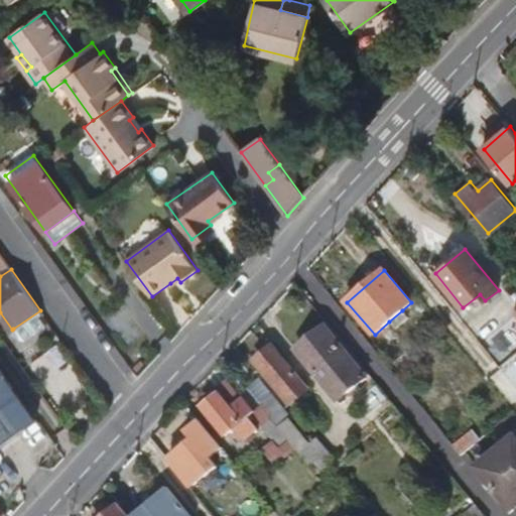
[(174,287),(180,282),(177,278),(170,283),(174,287)]
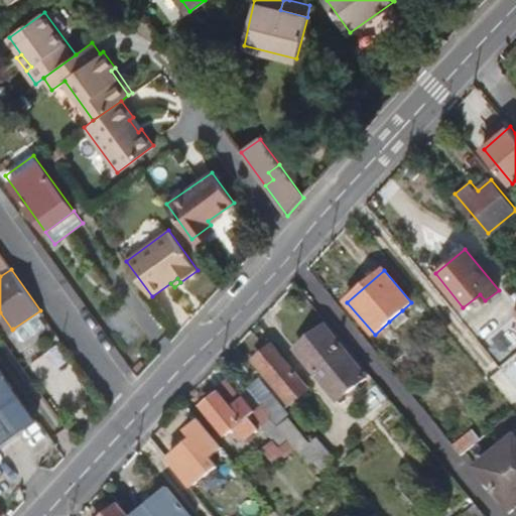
[(43,314),(40,310),(13,329),(20,341),(26,342),(47,328),(40,317),(43,314)]
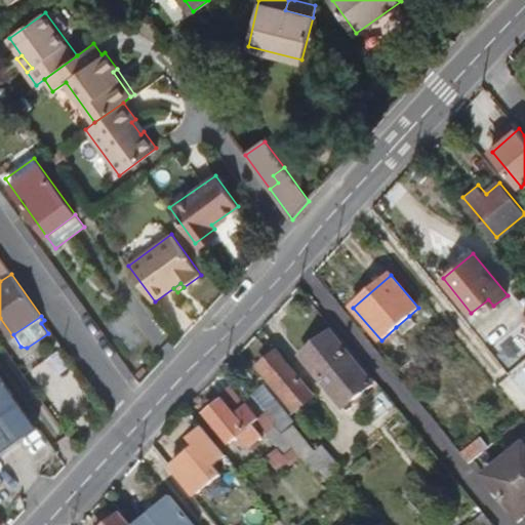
[(409,316),(396,327),(406,339),(419,328),(409,316)]
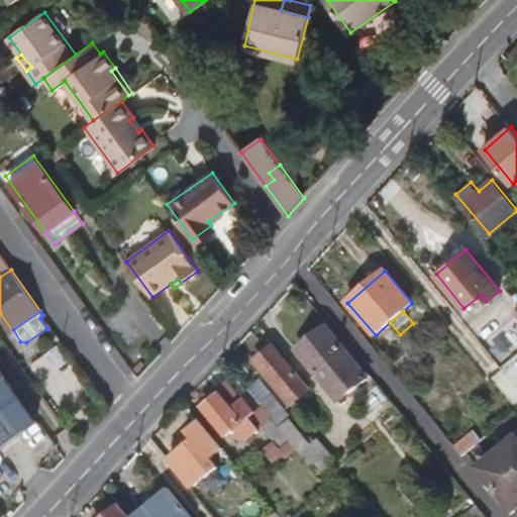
[(371,384),(326,328),(298,350),(342,406),(371,384)]
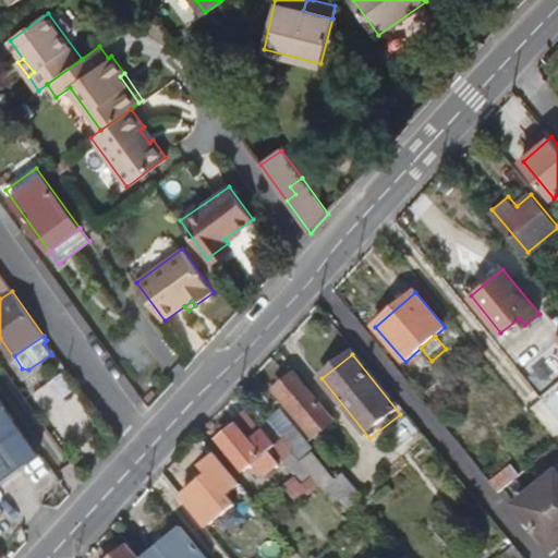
[(334,423),(295,376),(277,390),(315,437),(334,423)]
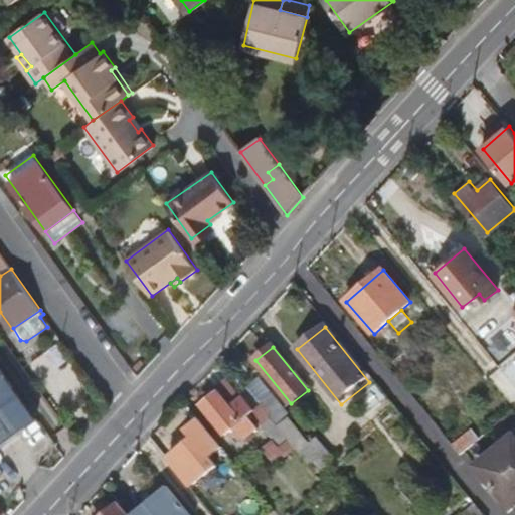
[(0,445),(37,418),(0,368),(0,445)]
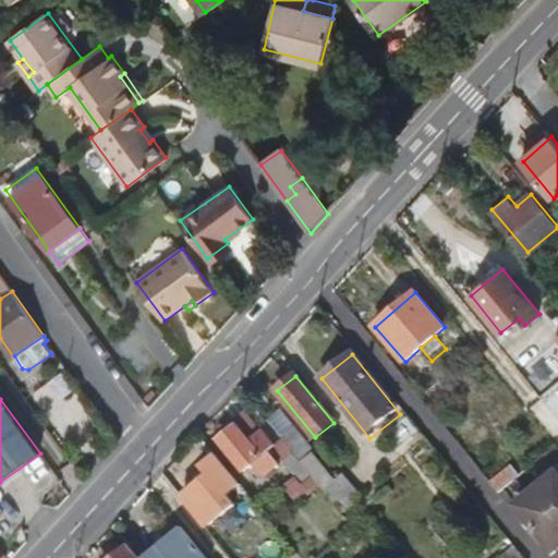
[(276,446),(264,431),(262,433),(245,412),(233,422),(238,427),(220,440),(245,471),(261,459),(264,462),(259,465),(267,475),(281,463),(270,449),(276,446)]
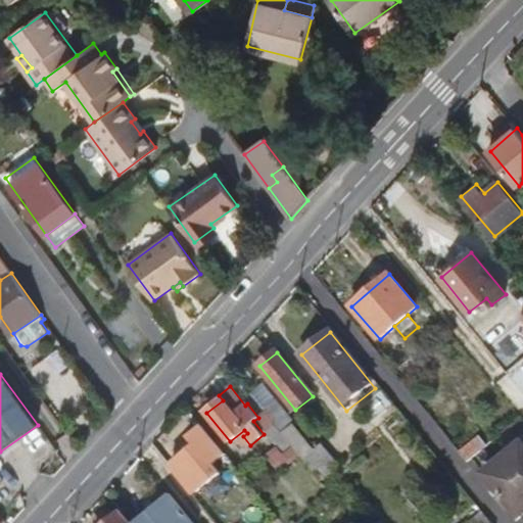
[(384,391),(376,398),(385,411),(394,405),(384,391)]
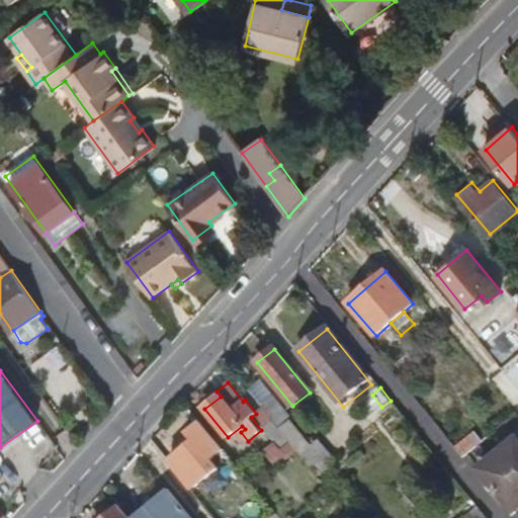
[(286,410),(274,396),(262,406),(264,408),(273,420),(281,430),(292,421),(286,410)]
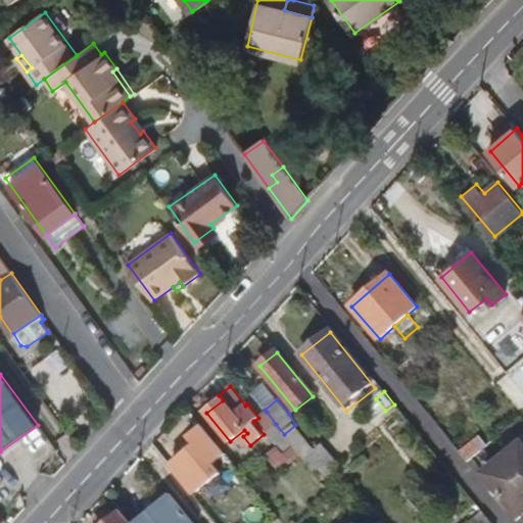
[(284,434),(276,424),(267,412),(257,420),(279,446),(268,457),(282,474),(303,457),(295,446),(284,434)]
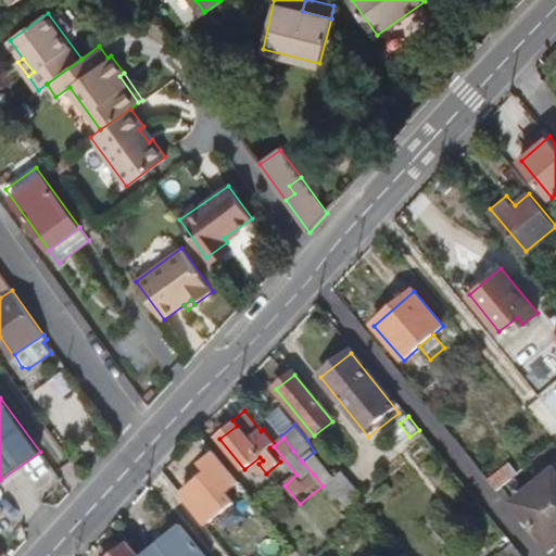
[(336,479),(314,453),(314,452),(302,462),(314,475),(323,485),(325,488),(336,479)]
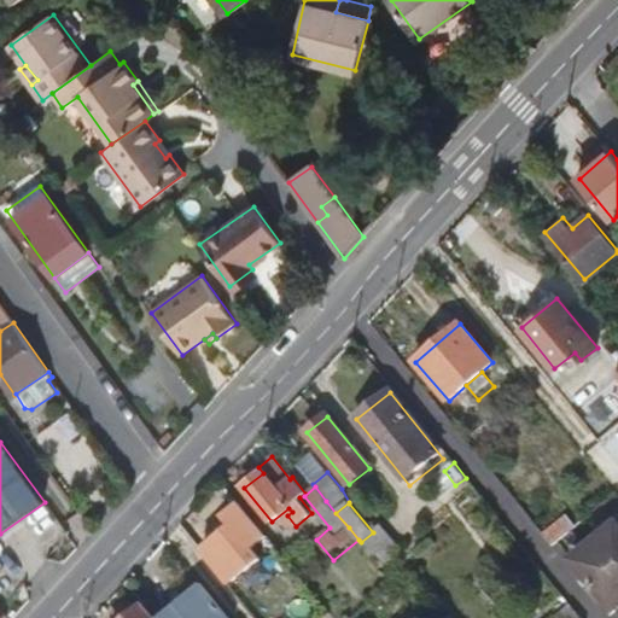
[(252,547),(266,536),(239,505),(223,517),(231,525),(222,532),(250,566),(260,558),(252,547)]
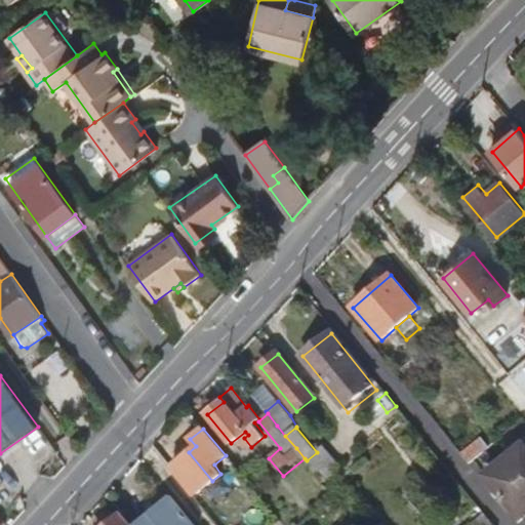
[(471,463),(491,447),(483,438),(463,455),(471,463)]
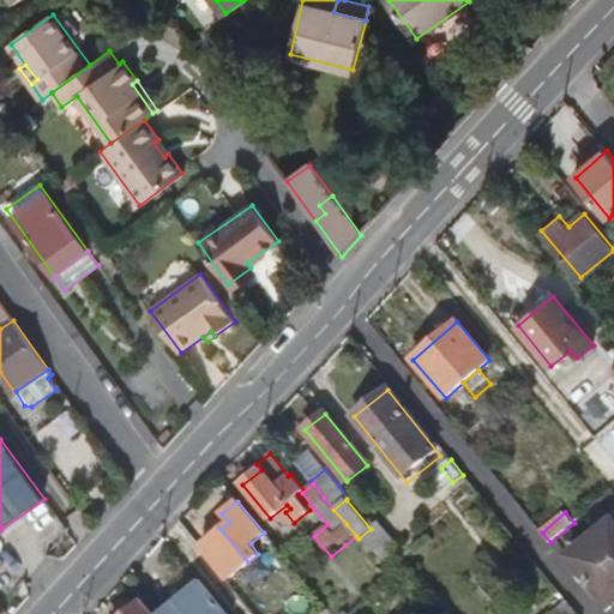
[(613,603),(613,513),(599,527),(602,531),(570,558),(609,607),(613,603)]
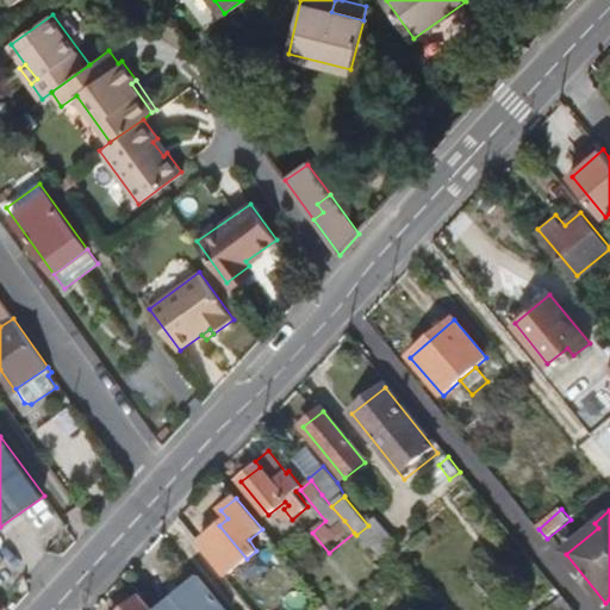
[(368,526),(356,535),(378,562),(399,545),(377,518),(368,526)]
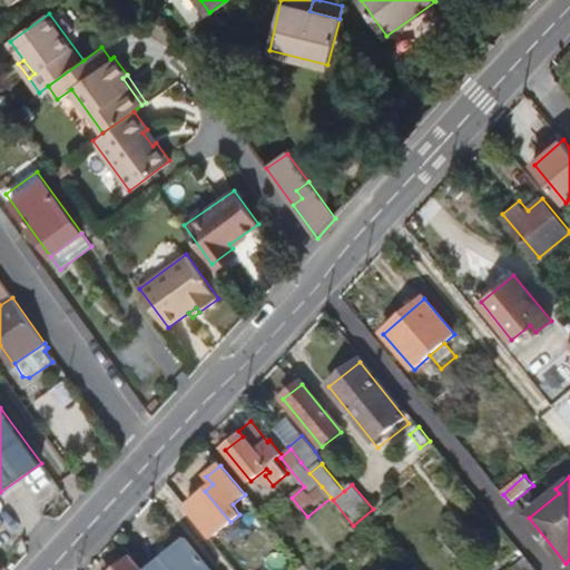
[(266,550),(251,530),(238,540),(254,560),(266,550)]
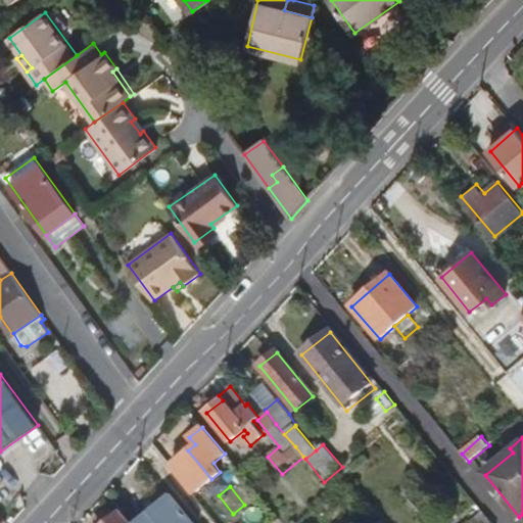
[(193,522),(175,498),(144,522),(193,522)]
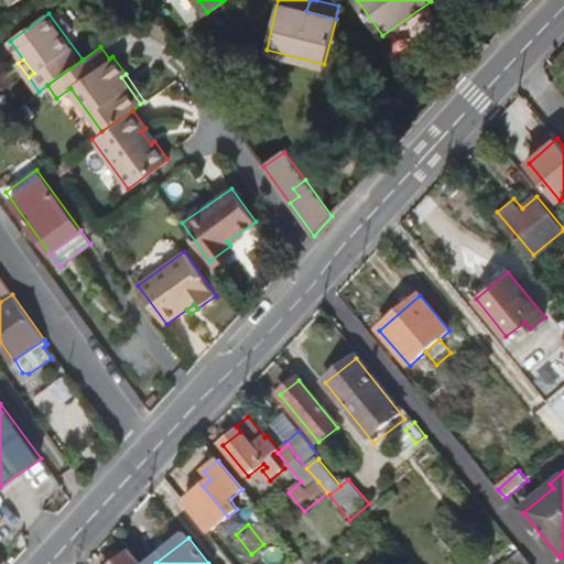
[(141,563),(132,553),(118,563),(141,563)]
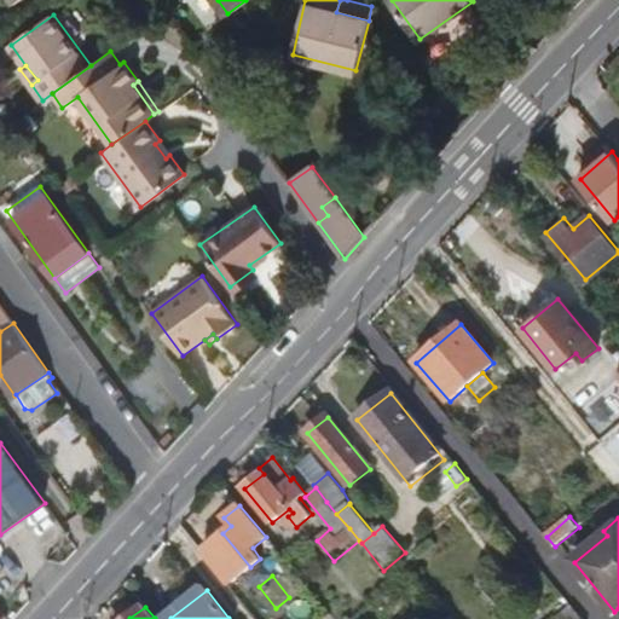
[(582,618),(573,608),(559,618),(582,618)]
